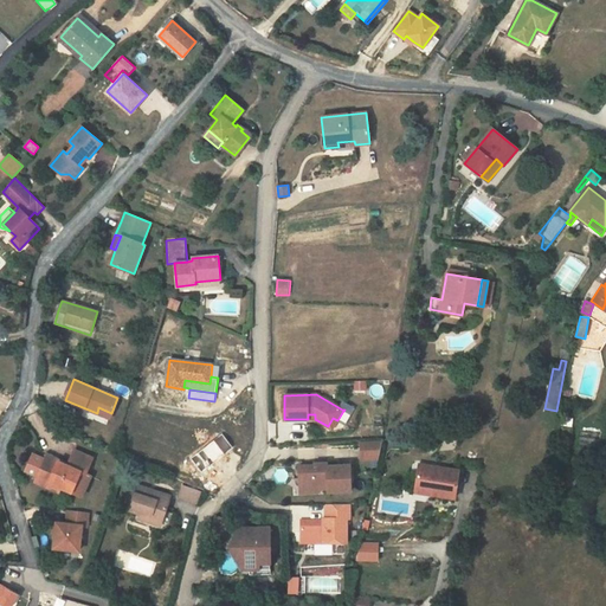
[(111,413),(98,407),(97,413),(109,418),(111,413)]
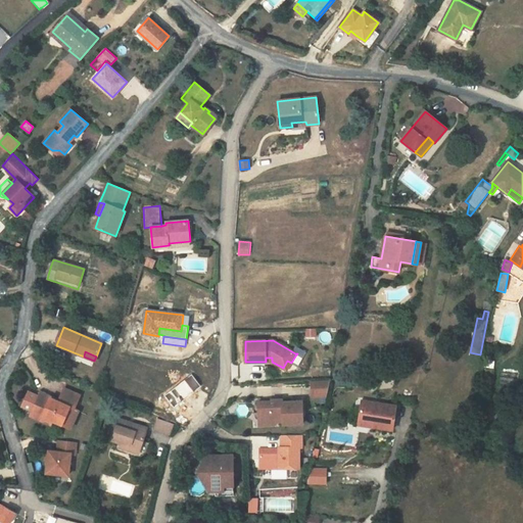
[(303,359),(296,354),(291,363),(298,367),(303,359)]
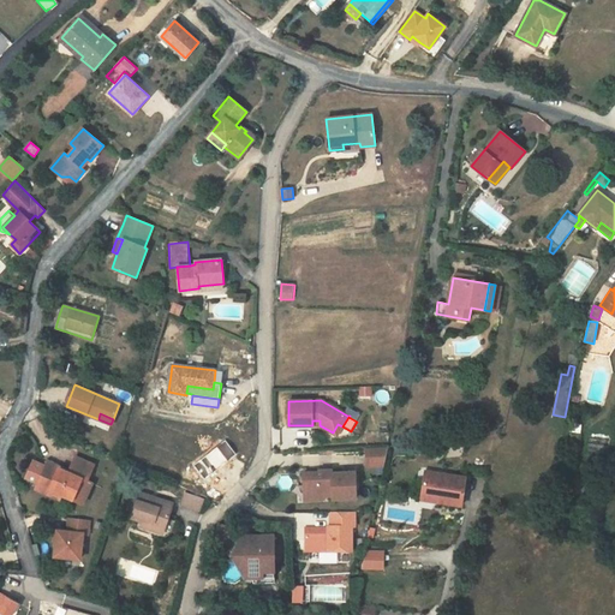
[(342,427),(338,424),(333,433),(338,436),(342,427)]
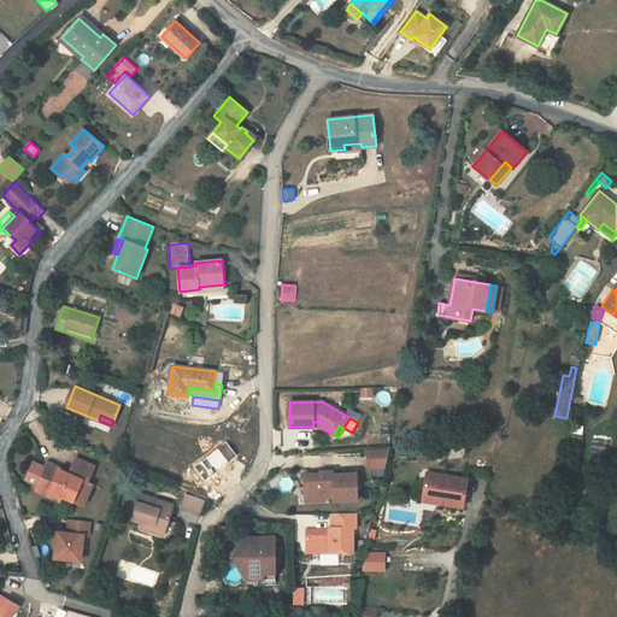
[(389,448),(366,451),(368,470),(385,469),(389,448)]
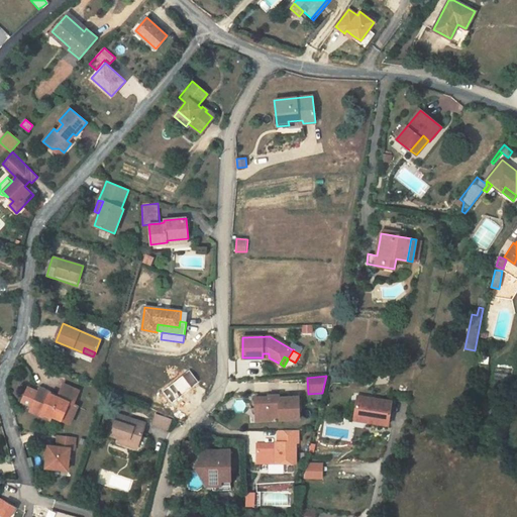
[(40,390),(32,407),(52,415),(71,424),(78,407),(74,405),(79,392),(64,385),(59,398),(40,390)]
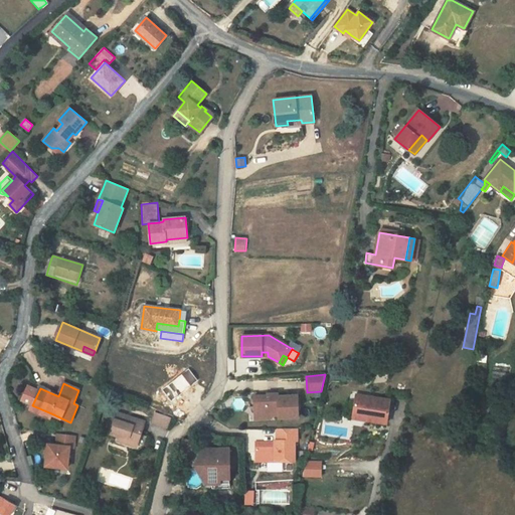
[(254,404),(260,404),(260,414),(279,413),(279,418),(299,417),(298,395),(278,396),(278,393),(268,393),(268,395),(253,395),(254,404)]
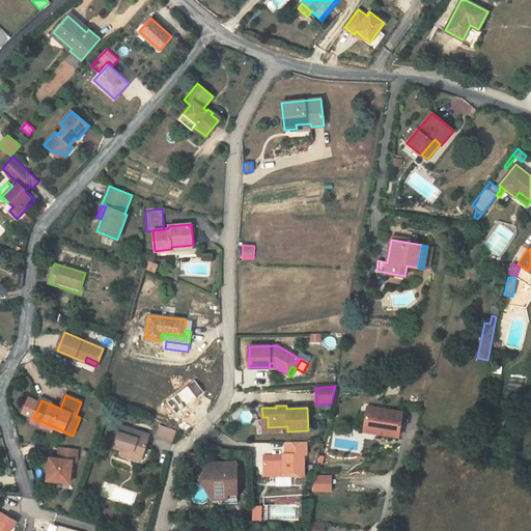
[(402,412),(367,407),(365,417),(363,429),(363,431),(398,437),(402,412)]
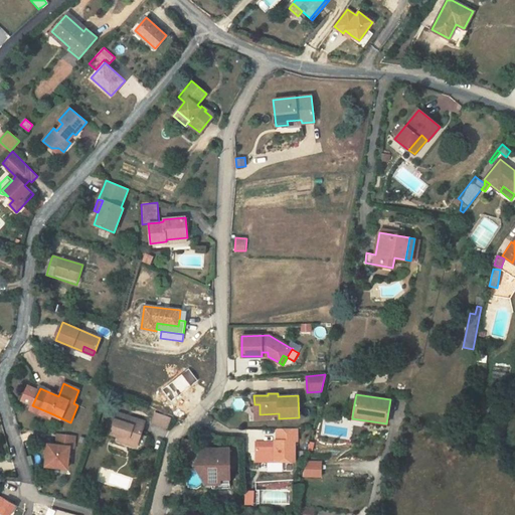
[(344,415),(352,416),(354,404),(346,402),(344,415)]
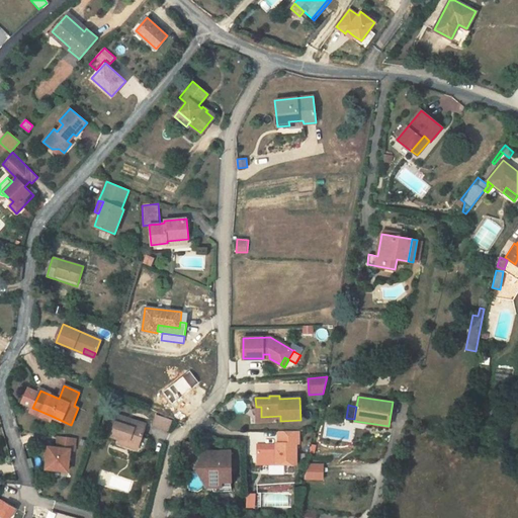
[(261,407),(256,407),(256,421),(280,421),(280,416),(261,417),(261,407)]
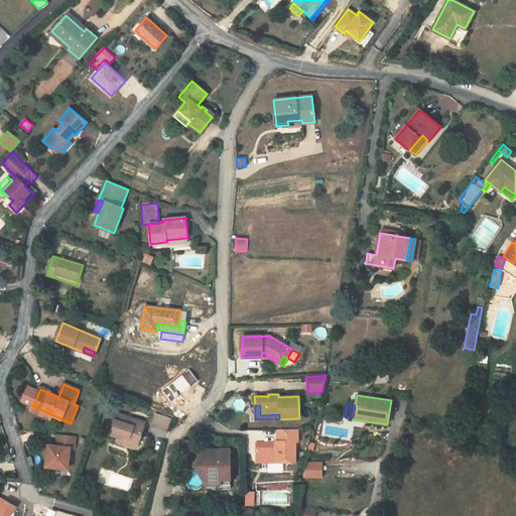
[(49,418),(51,414),(32,406),(31,410),(49,418)]
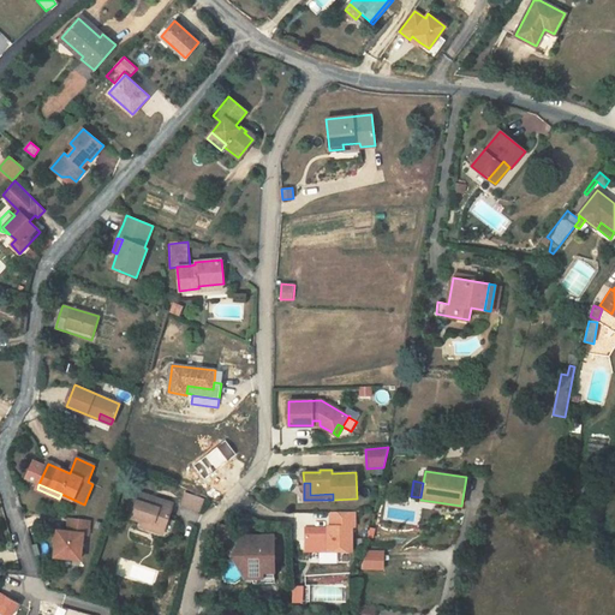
[(143,521),(165,529),(173,503),(137,493),(129,517),(143,521)]
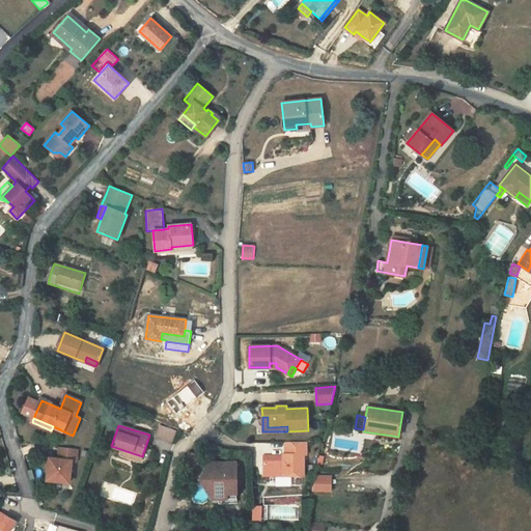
[(175,431),(160,426),(157,436),(171,441),(175,431)]
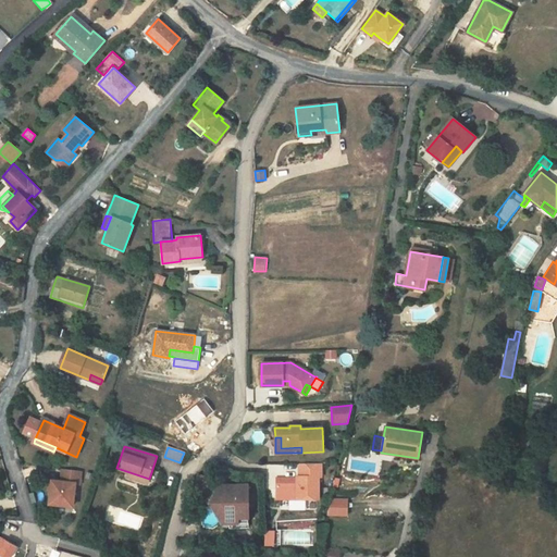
[(321,477),(321,463),(300,463),(300,472),(302,472),(302,475),(297,475),(297,479),(277,479),(277,499),(298,499),(306,499),(319,499),(319,477),(321,477)]
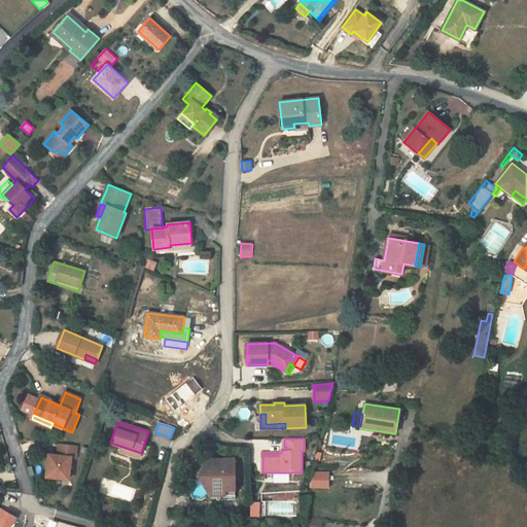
[(260,442),(260,450),(280,449),(280,441),(260,442)]
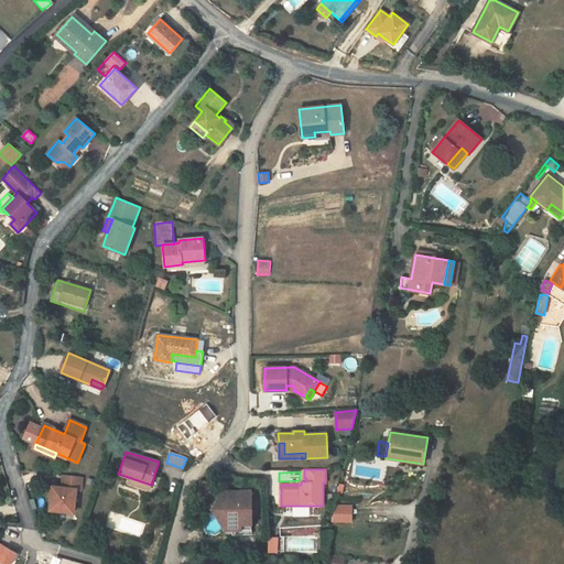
[(83,477),(63,475),(62,487),(76,489),(80,490),(83,477)]
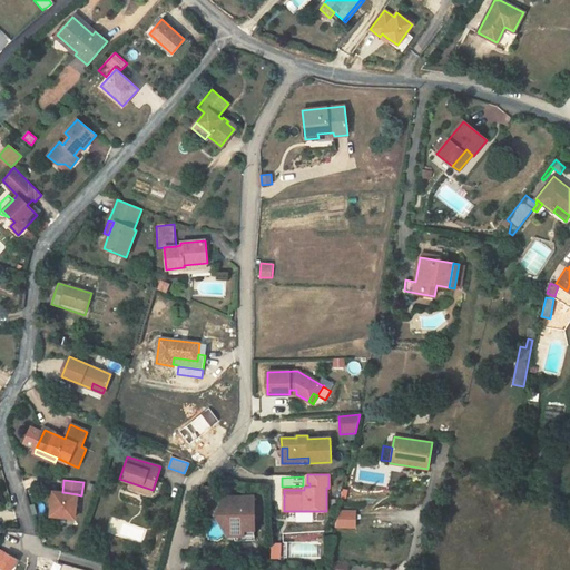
[(153,490),(133,483),(131,488),(151,494),(153,490)]
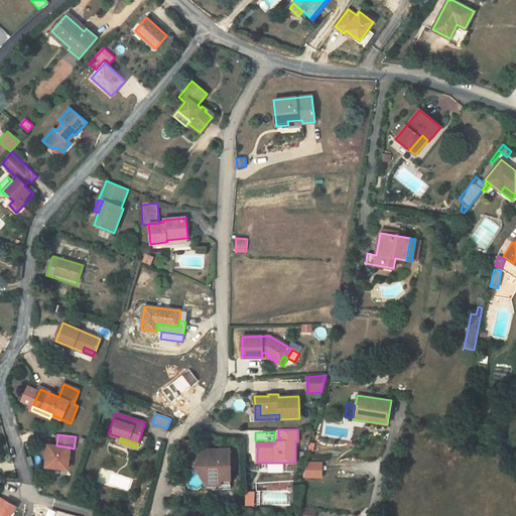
[(56,445),(48,445),(47,455),(46,467),(68,469),(70,447),(56,445)]
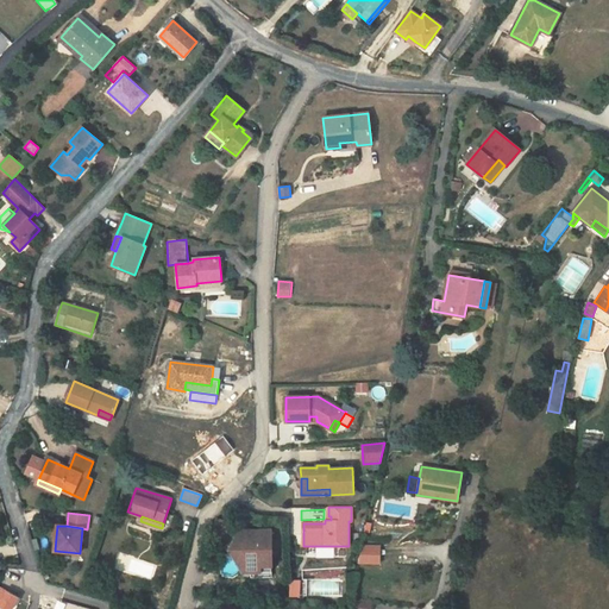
[(251,577),(272,577),(271,529),(257,531),(257,534),(246,534),(239,531),(233,542),(242,547),(242,554),(243,557),(244,560),(248,564),(251,566),(259,566),(259,571),(251,571),(251,577)]
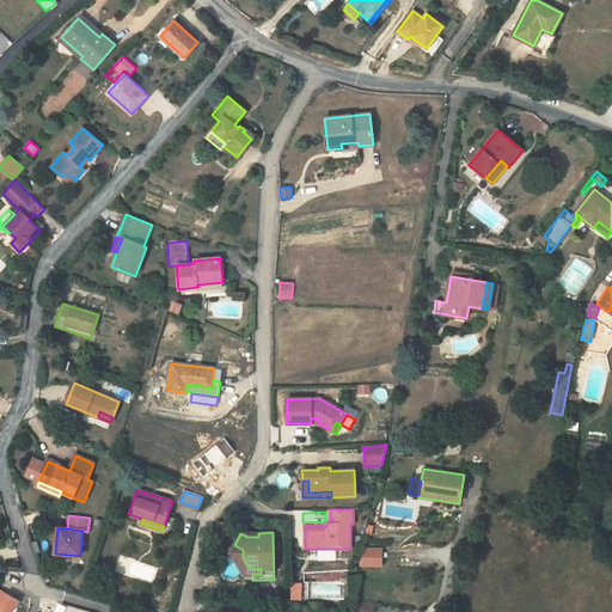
[(243,550),(234,545),(231,552),(242,573),(252,574),(261,574),(261,569),(252,569),(249,567),(245,563),(244,560),(243,557),(243,550)]
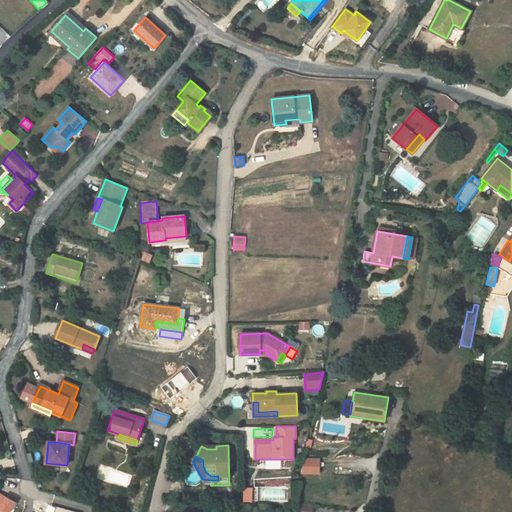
[(0,503),(2,505),(0,507),(0,508),(6,511),(10,511),(16,502),(0,493),(0,503)]
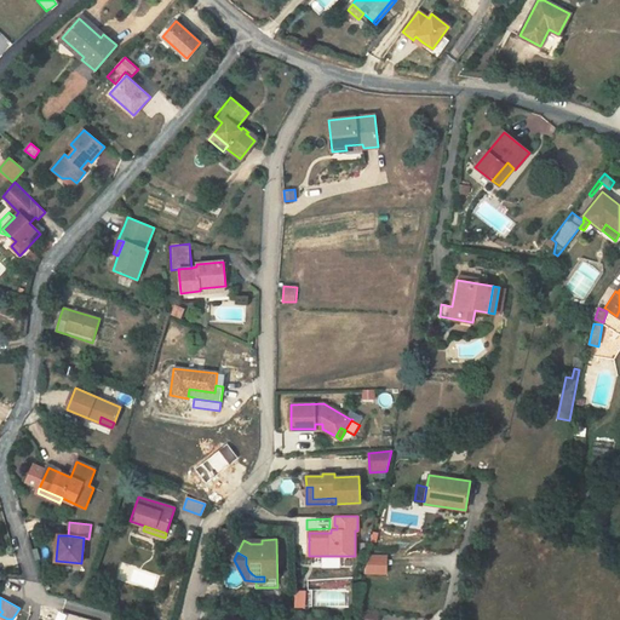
[(377,619),(379,613),(360,609),(356,619),(377,619)]
